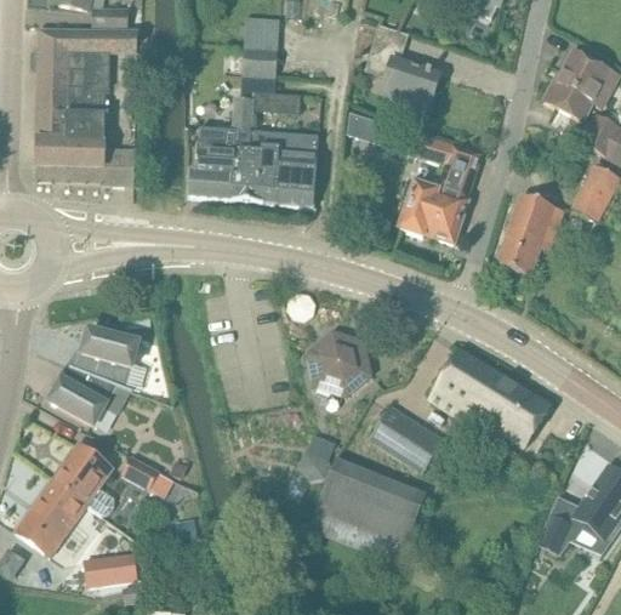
[(500,6),(502,0),(456,0),(462,0),(490,15),(490,17),(491,17),(497,5),(500,6)]
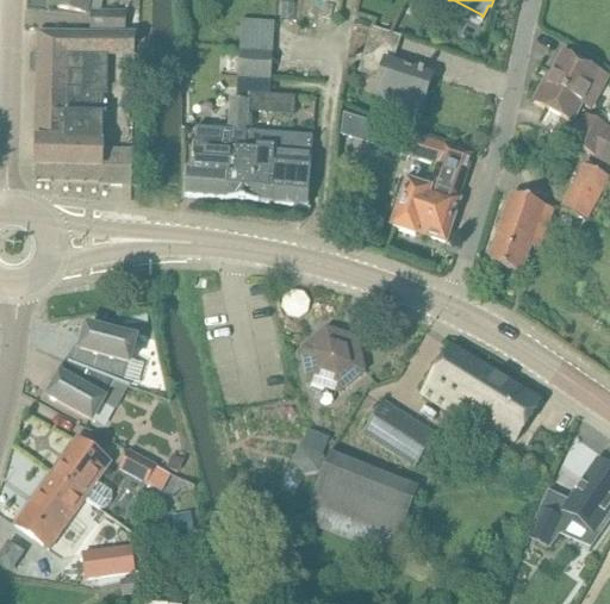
[(126,7),(91,7),(91,24),(126,25),(126,7)]
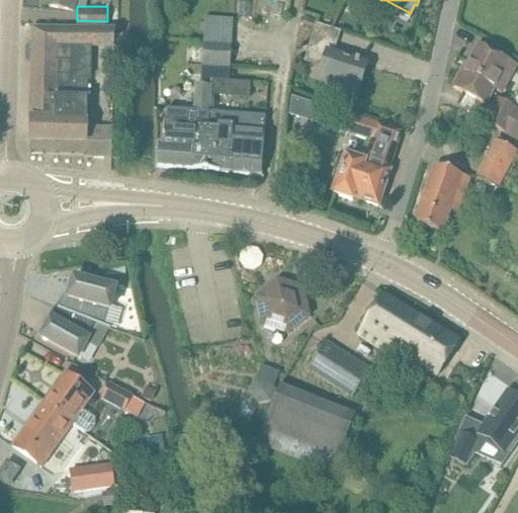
[(340,27),(321,21),(316,19),(303,57),(323,63),(318,77),(337,83),(340,76),(358,82),(355,89),(357,90),(366,61),(359,58),(359,57),(356,56),(355,57),(333,50),(340,27)]
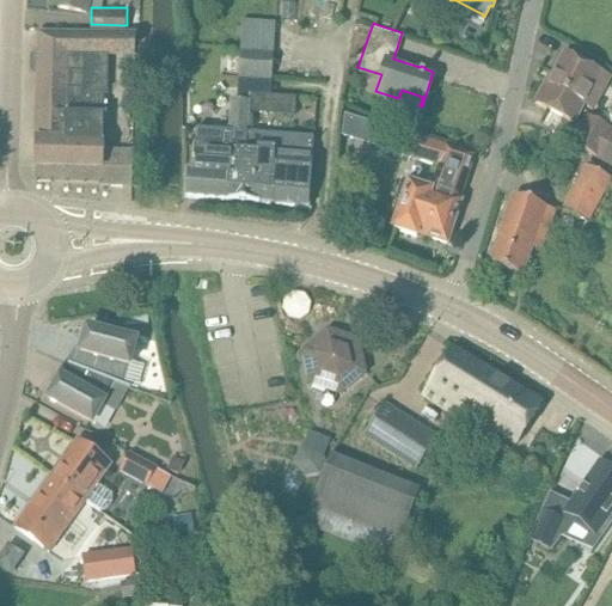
[(36,161),(35,177),(53,177),(53,176),(54,163),(101,164),(101,178),(101,182),(132,183),(132,181),(132,157),(132,147),(103,147),(104,86),(105,54),(109,54),(135,54),(135,32),(105,31),(73,30),(63,30),(40,30),(38,66),(36,161)]
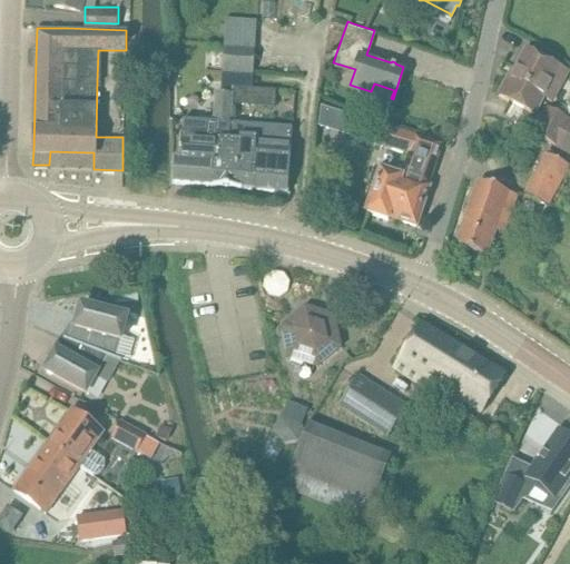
[(223,72),(252,73),(252,71),(254,71),(255,46),(224,45),(223,72)]
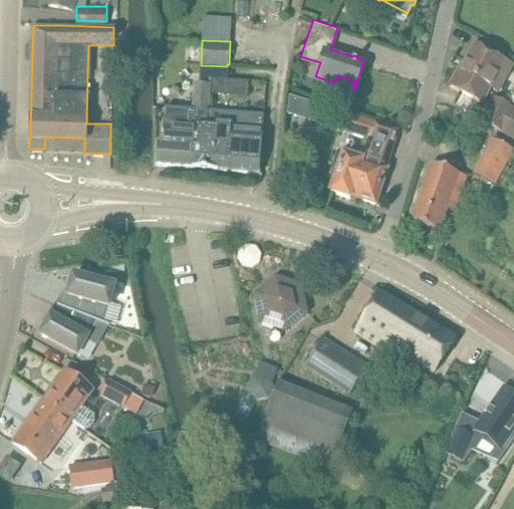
[(513,62),(513,61),(492,50),(475,41),(462,64),(460,63),(450,82),(481,98),(489,84),(500,90),(513,62)]
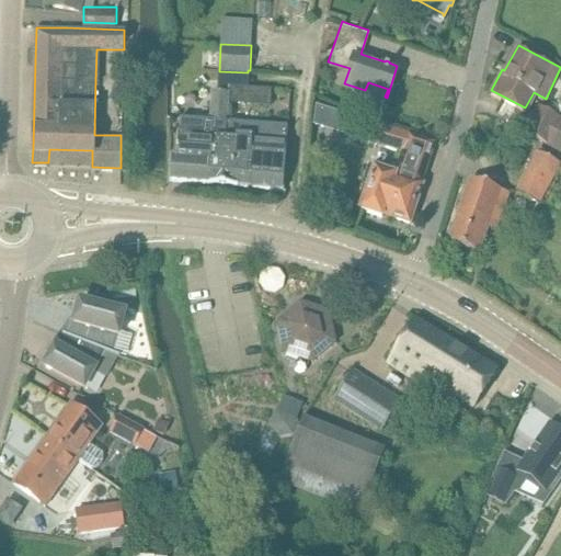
[(171,154),(170,177),(207,180),(208,180),(210,158),(216,158),(217,135),(224,136),(225,120),(226,120),(227,118),(228,100),(229,89),(228,89),(229,82),(248,84),(248,83),(248,72),(219,71),(218,88),(213,88),(210,116),(204,116),(181,114),(180,114),(176,155),(171,154)]
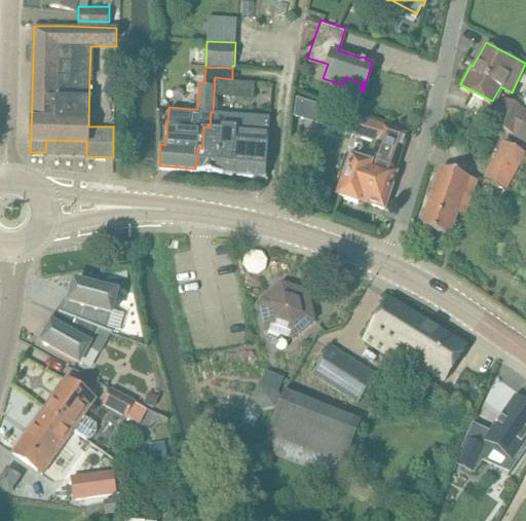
[(215,77),(214,83),(215,83),(214,94),(255,96),(256,79),(232,78),(232,79),(215,77)]
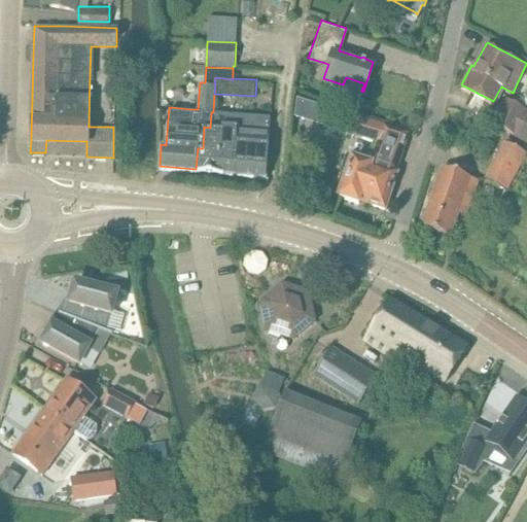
[(296,95),(293,113),(304,116),(309,98),(296,95)]
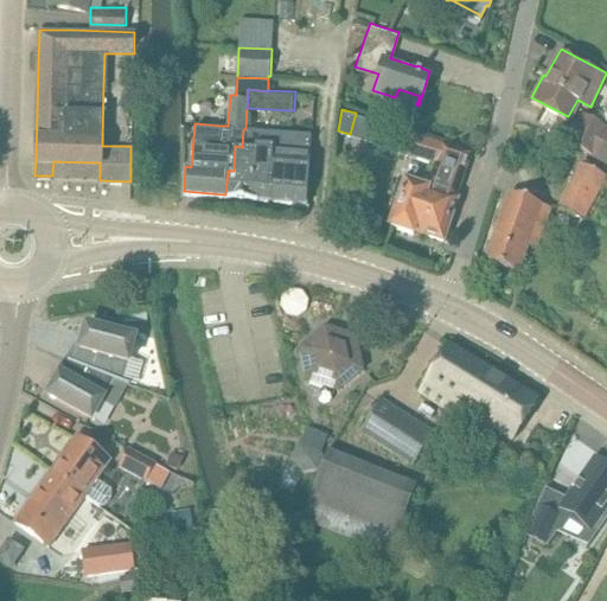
[(606,125),(605,125),(585,112),(570,136),(606,157),(606,125)]
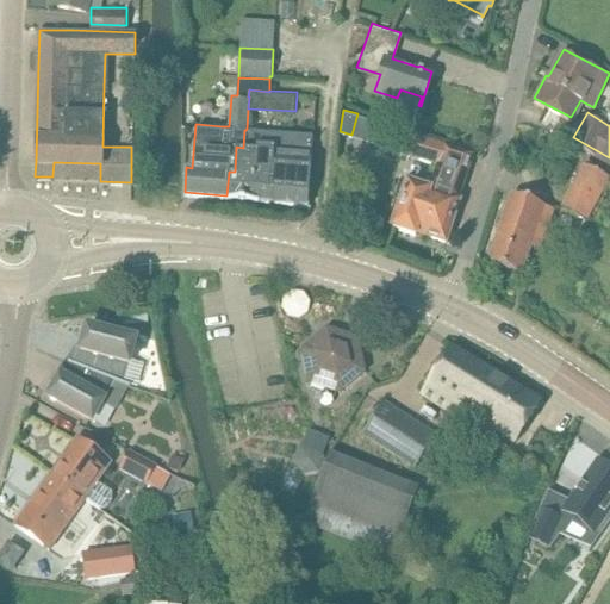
[(400,201),(393,224),(415,231),(416,228),(444,237),(459,197),(458,197),(467,168),(473,151),(473,150),(450,143),(408,128),(400,149),(437,161),(428,187),(408,180),(400,201)]
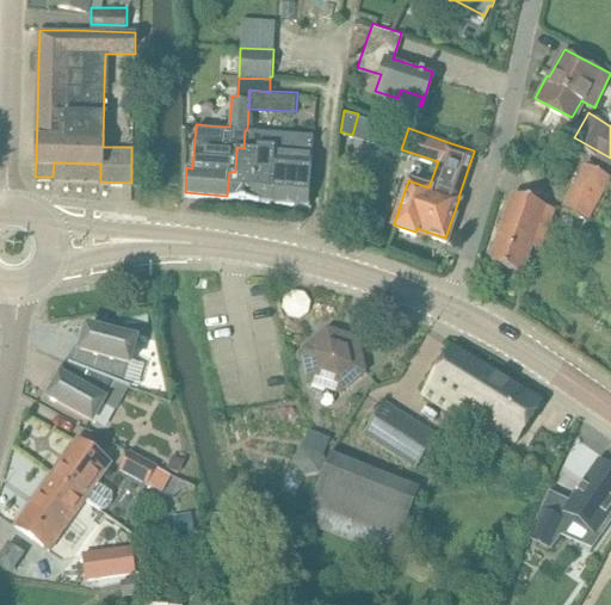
[(313,134),(247,129),(246,130),(245,130),(244,148),(236,147),(235,172),(229,172),(227,196),(308,203),(312,152),(313,134)]
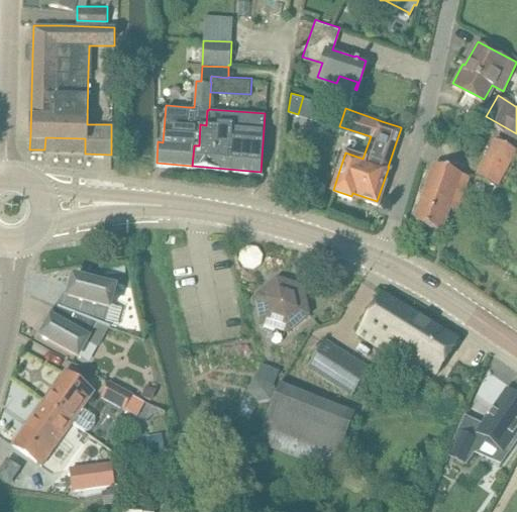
[(495,137),(475,174),(495,185),(515,147),(495,137)]
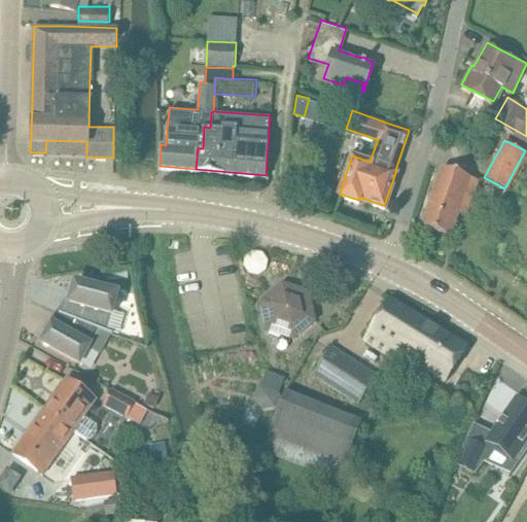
[(443,164),(421,222),(450,233),(458,209),(465,212),(478,177),(443,164)]
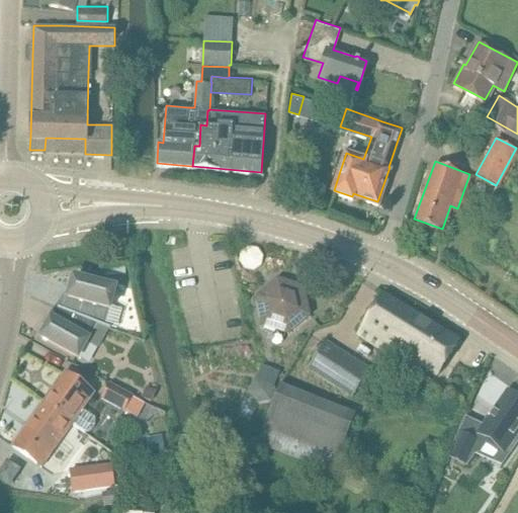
[(244,261),(262,263),(265,245),(246,243),(244,261)]
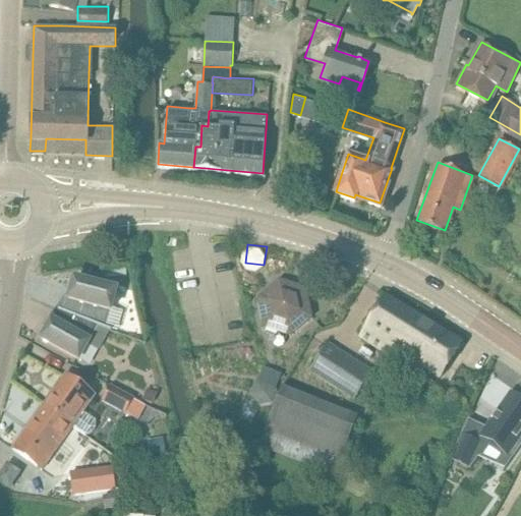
[(59,305),(59,306),(98,322),(105,325),(117,282),(95,276),(93,281),(74,276),(68,295),(67,294),(63,307),(59,305)]
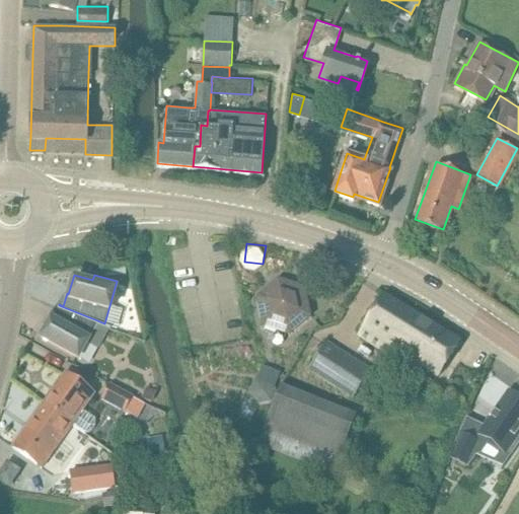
[(307,312),(309,313),(310,311),(307,311),(302,287),(304,286),(303,285),(302,286),(279,279),(278,276),(277,277),(278,279),(260,295),(257,294),(256,295),(258,296),(264,320),(262,321),(263,322),(265,321),(288,328),(288,331),(289,331),(289,328),(307,312)]
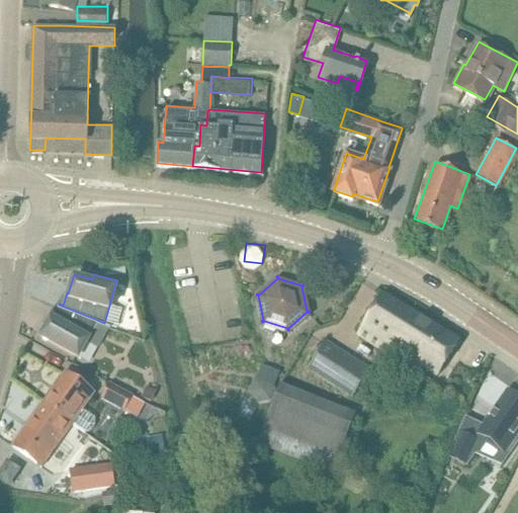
[(438,371),(448,355),(458,338),(382,291),(371,309),(358,330),(406,360),(410,354),(438,371)]
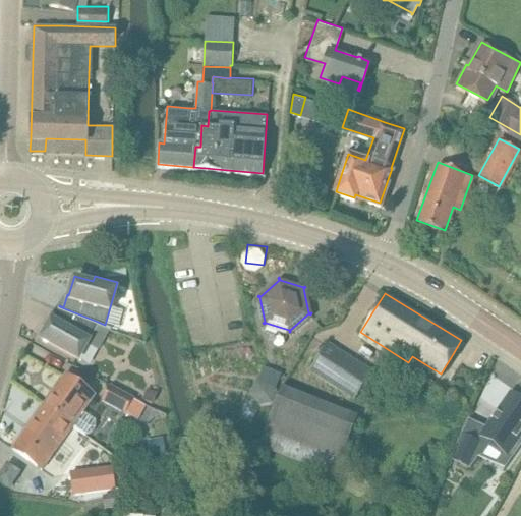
[(98,322),(59,306),(58,306),(60,307),(54,319),(51,317),(41,335),(78,356),(98,322)]
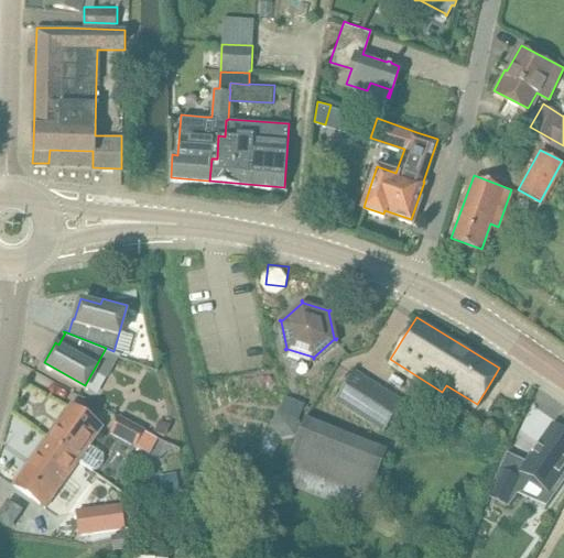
[(121,354),(118,363),(129,368),(132,360),(121,354)]
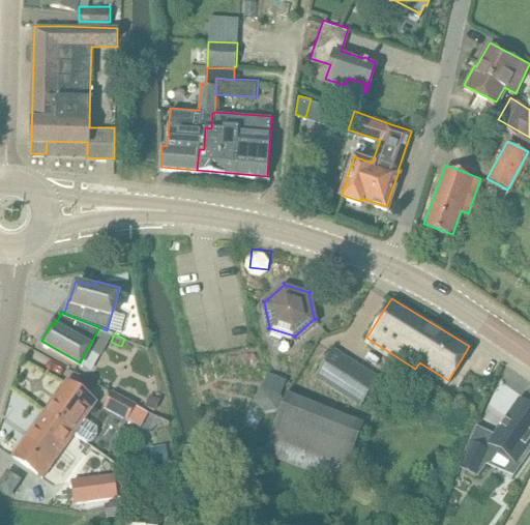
[(332,345),(315,374),(360,402),(378,374),(332,345)]
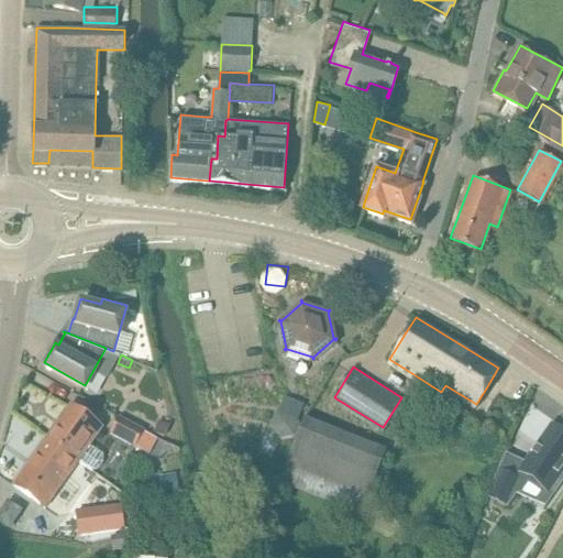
[(305,401),(284,393),(278,408),(276,408),(271,423),(280,434),(295,431),(300,418),(299,416),(305,401)]
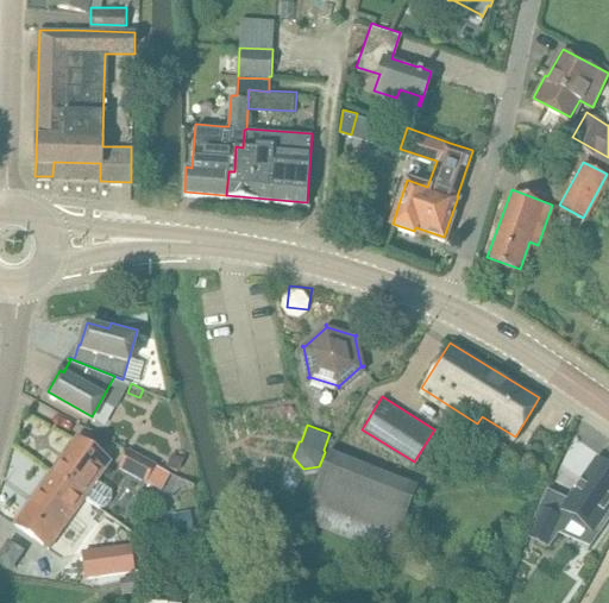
[(139,428),(129,446),(186,473),(189,469),(183,456),(139,428)]
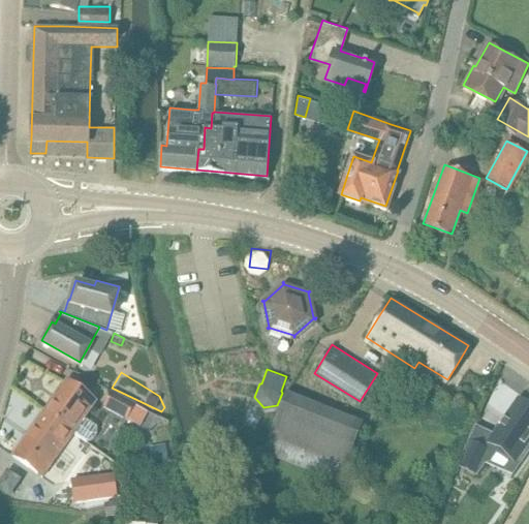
[(66,376),(43,408),(73,430),(86,439),(87,438),(92,436),(96,430),(96,423),(84,414),(96,398),(66,376)]
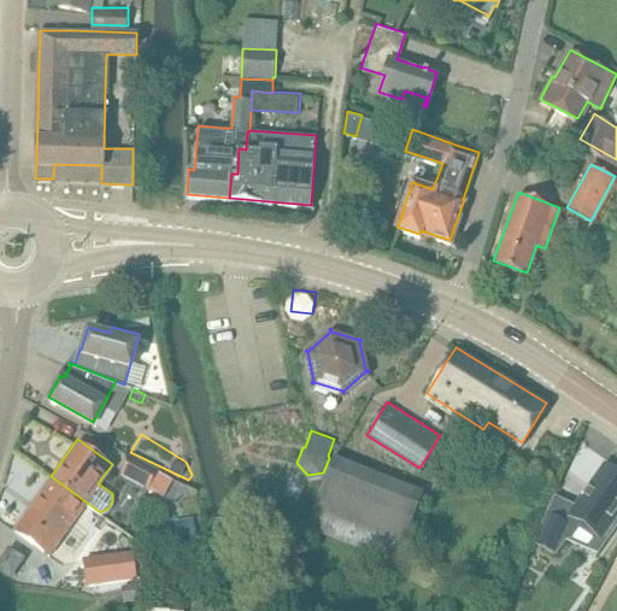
[(157,468),(130,452),(121,469),(148,485),(157,468)]
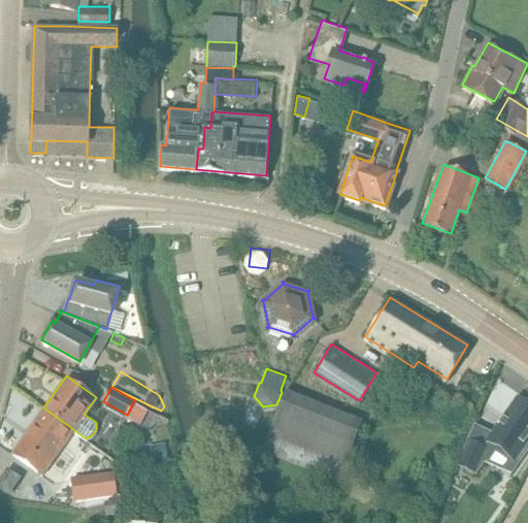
[(268,431),(339,459),(347,462),(364,418),(286,387),(268,431)]
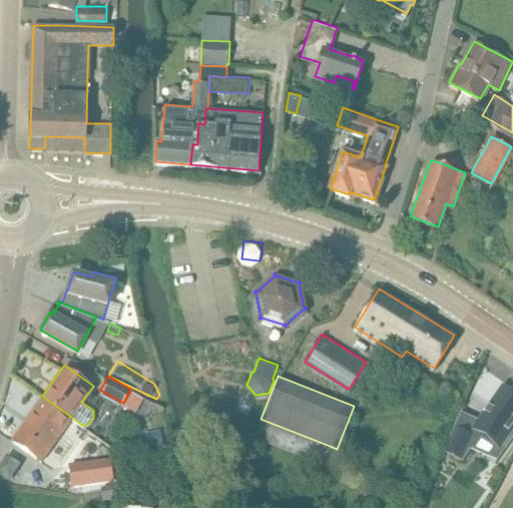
[(461,409),(443,449),(449,452),(462,458),(471,447),(481,432),(483,433),(490,438),(491,438),(491,439),(494,441),(495,440),(495,439),(505,424),(506,425),(509,427),(510,428),(511,428),(511,427),(512,424),(512,391),(503,384),(489,403),(488,403),(489,404),(487,406),(485,409),(484,409),(483,409),(484,410),(479,417),(477,420),(473,418),(474,415),(461,409)]
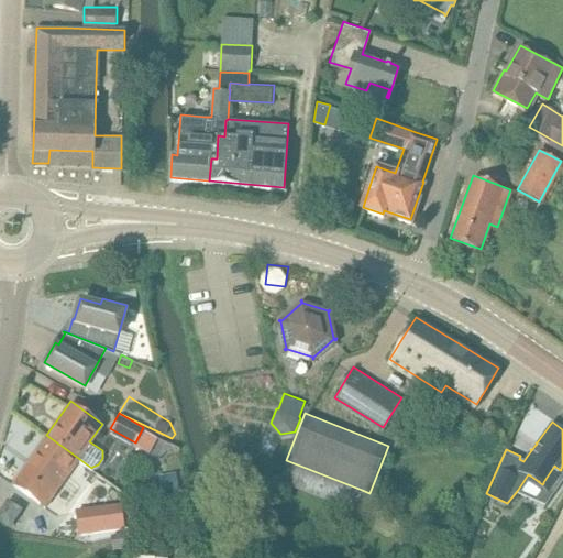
[(46,435),(13,481),(45,503),(61,481),(78,458),(46,435)]
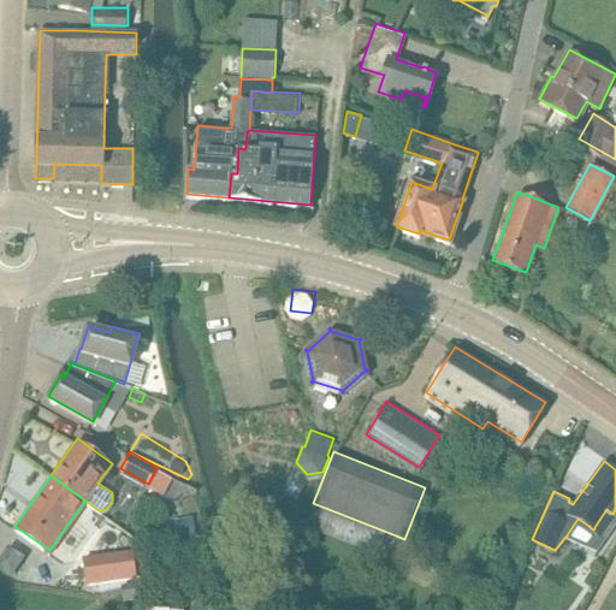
[(0,558),(0,563),(11,570),(22,555),(9,546),(0,558)]
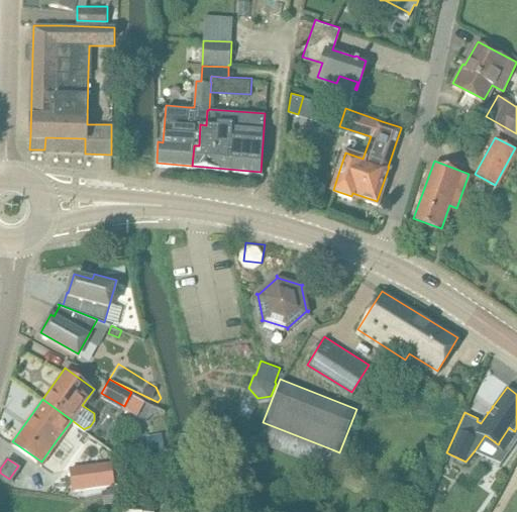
[(110,459),(69,466),(72,487),(112,481),(110,459)]
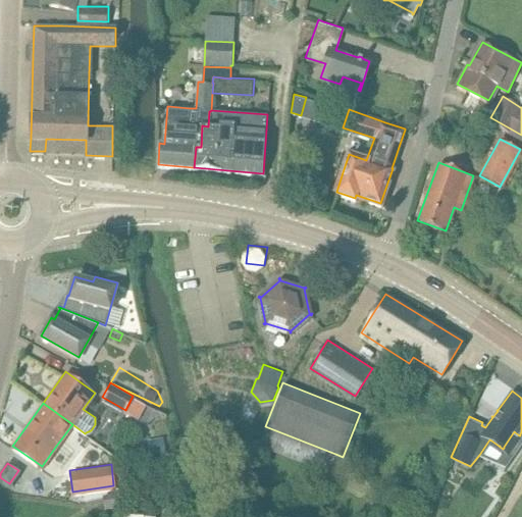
[(116,492),(101,495),(103,505),(118,502),(116,492)]
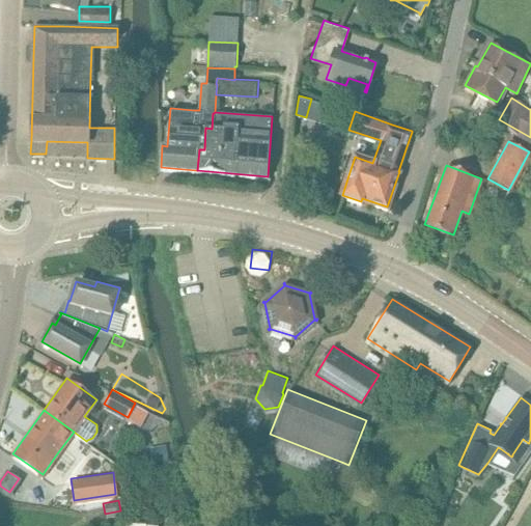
[(499,525),(508,513),(499,506),(485,525),(499,525)]
